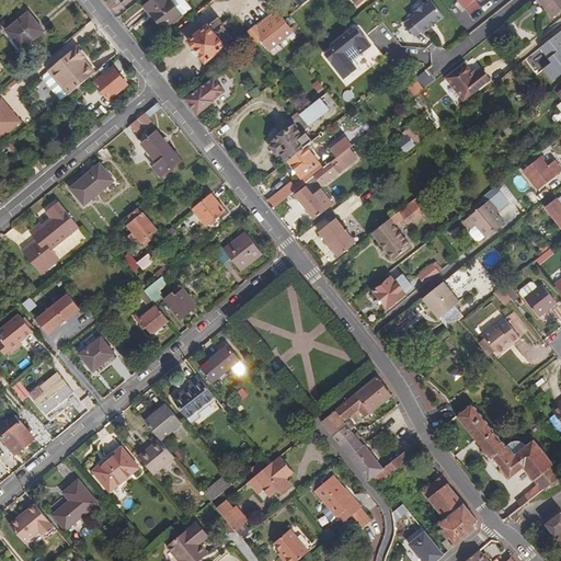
[(152,0),(147,6),(164,29),(182,14),(191,8),(184,0),(152,0)]
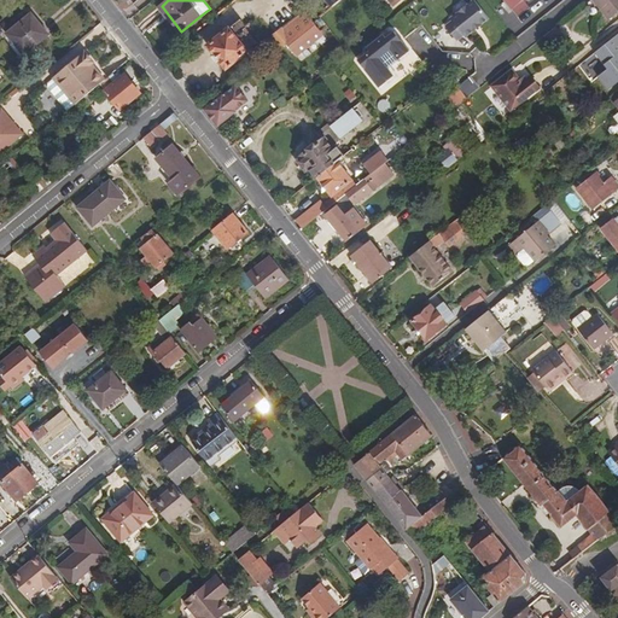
[(488,16),(474,0),(468,0),(466,3),(464,3),(462,3),(460,3),(459,4),(456,7),(456,10),(449,16),(450,18),(444,23),(455,38),(462,33),(464,35),(488,16)]
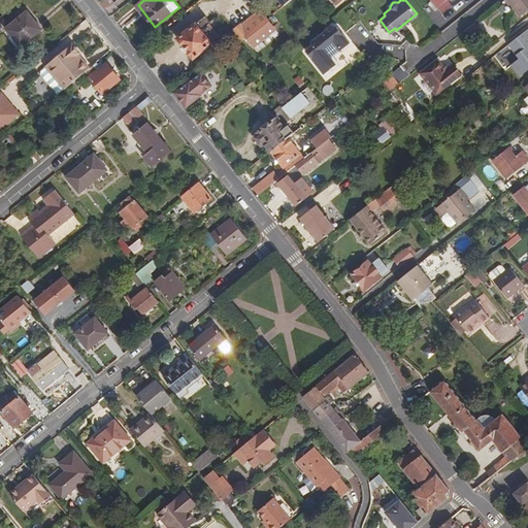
[(527,0),(508,0),(522,15),(527,10),(527,0)]
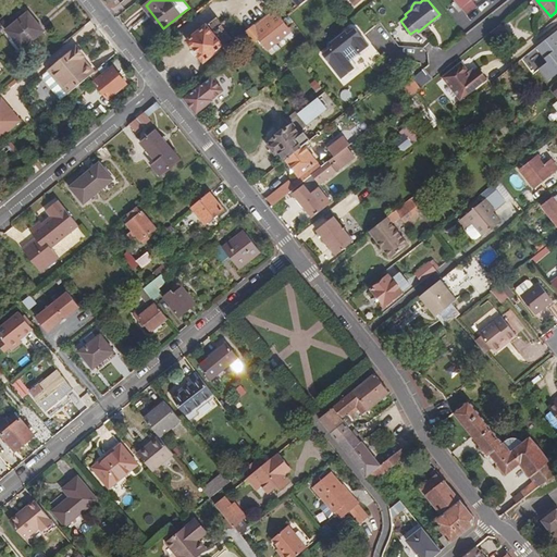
[(283,21),(275,11),(267,19),(274,28),(283,21)]
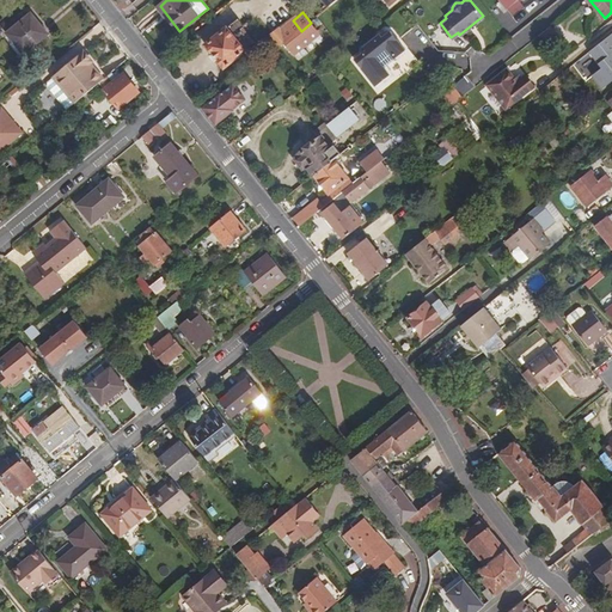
[(47,34),(29,13),(5,34),(23,54),(47,34)]
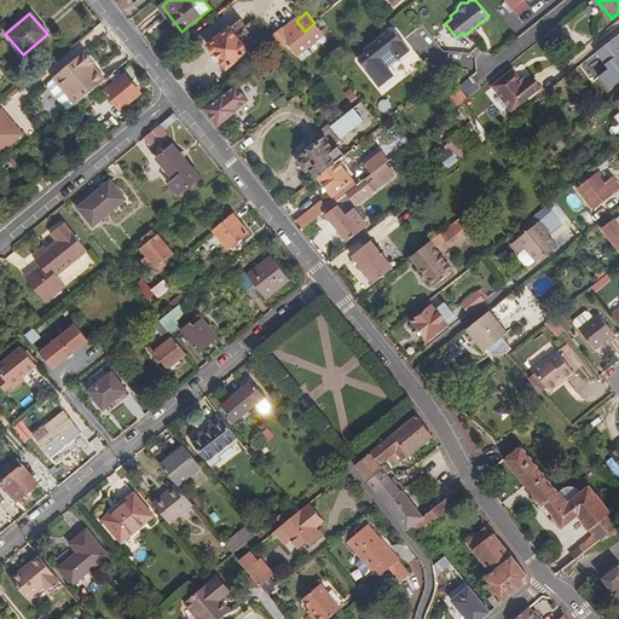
[(226,68),(260,42),(242,19),(209,45),(226,68)]
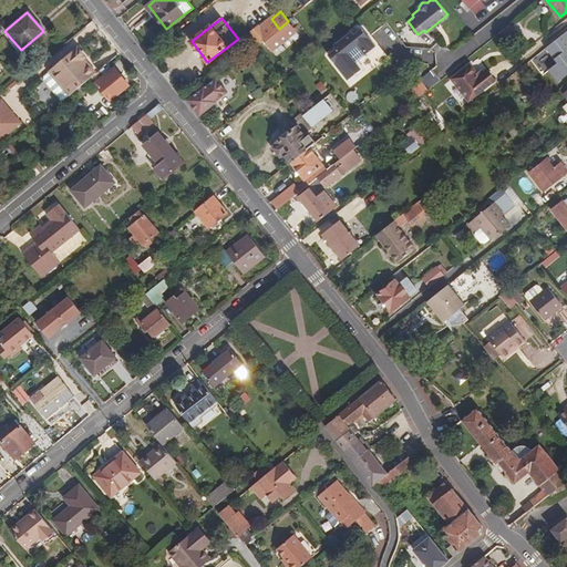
[(279,29),(271,19),(260,28),(267,38),(279,29)]
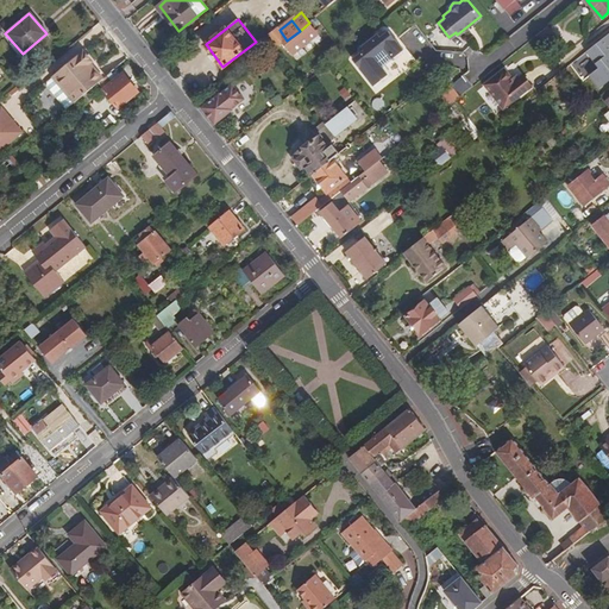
[(550,25),(537,36),(545,48),(559,37),(550,25)]
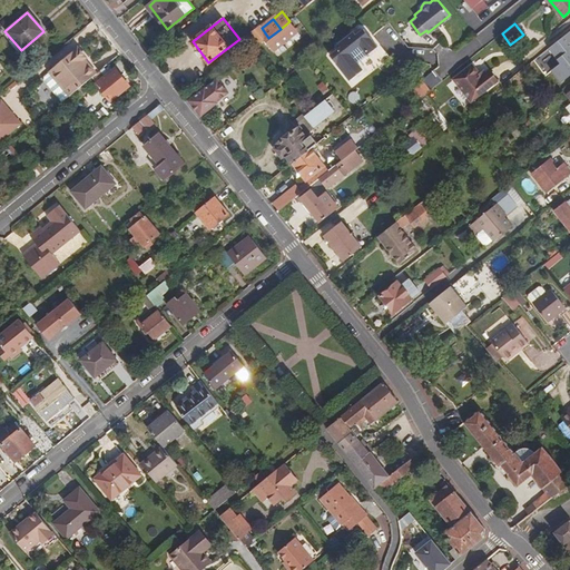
[(252,33),(259,45),(268,38),(262,28),(259,27),(252,33)]
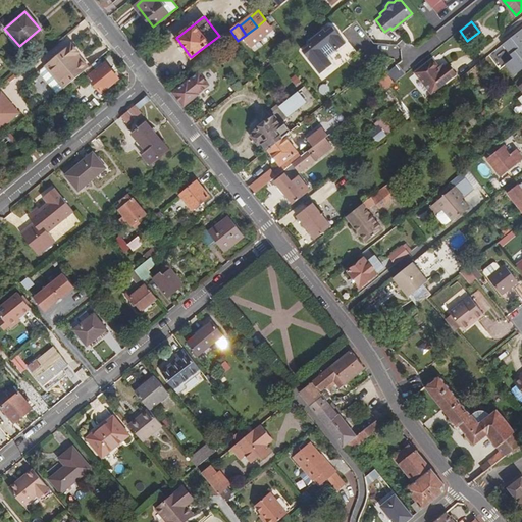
[(303,51),(321,73),(333,63),(328,57),(347,43),(346,42),(333,25),(326,32),(324,29),(310,41),(312,43),(303,51)]
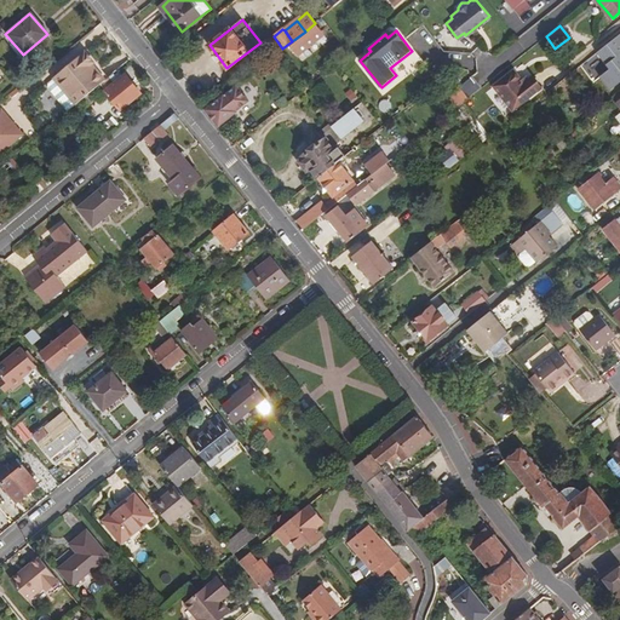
[(619,34),(597,52),(610,68),(601,76),(610,90),(619,81),(619,34)]
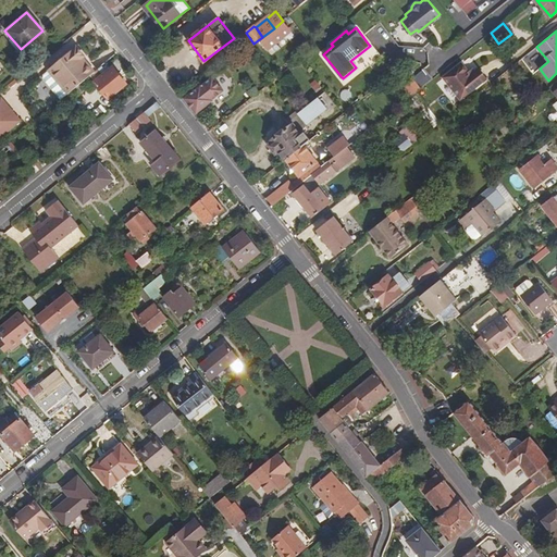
[(381,57),(370,44),(369,45),(370,46),(350,61),(356,67),(360,73),(381,57)]
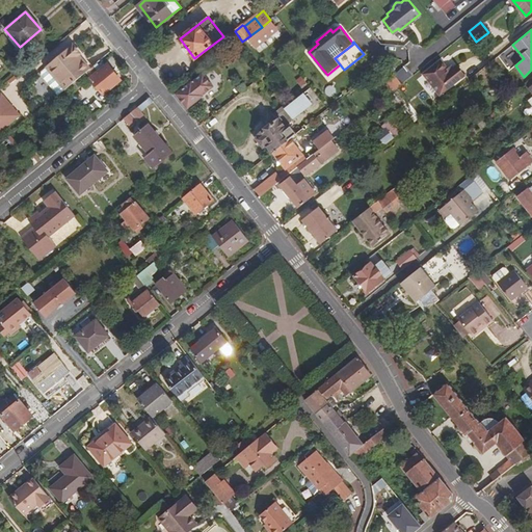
[(86,72),(90,69),(81,59),(80,60),(77,56),(81,54),(75,47),(47,69),(48,70),(43,74),(42,78),(51,89),(58,83),(64,90),(86,72)]
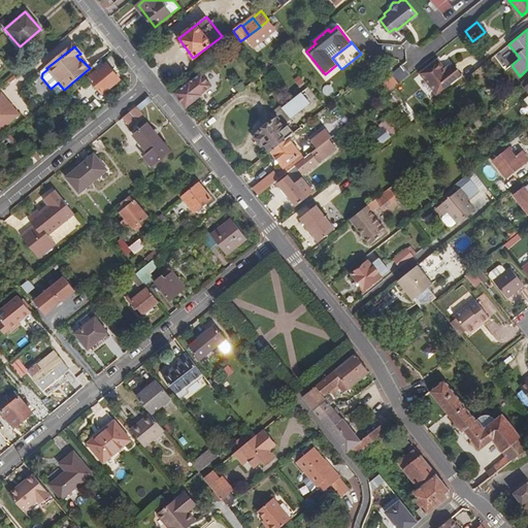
[(453,66),(451,68),(448,70),(446,66),(439,59),(423,72),(438,92),(460,75),(453,66)]
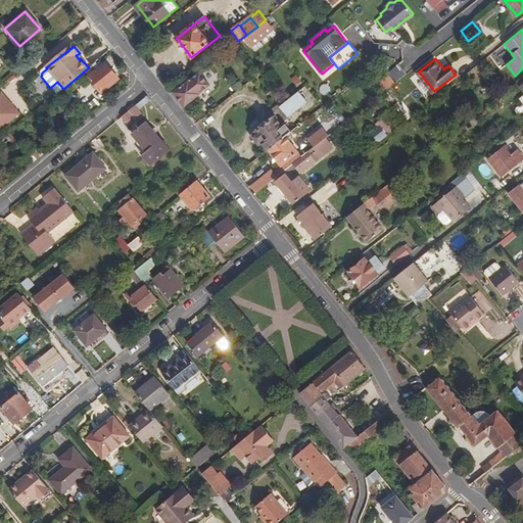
[(100,67),(95,62),(89,67),(85,70),(90,77),(89,78),(101,93),(119,79),(106,63),(100,67)]
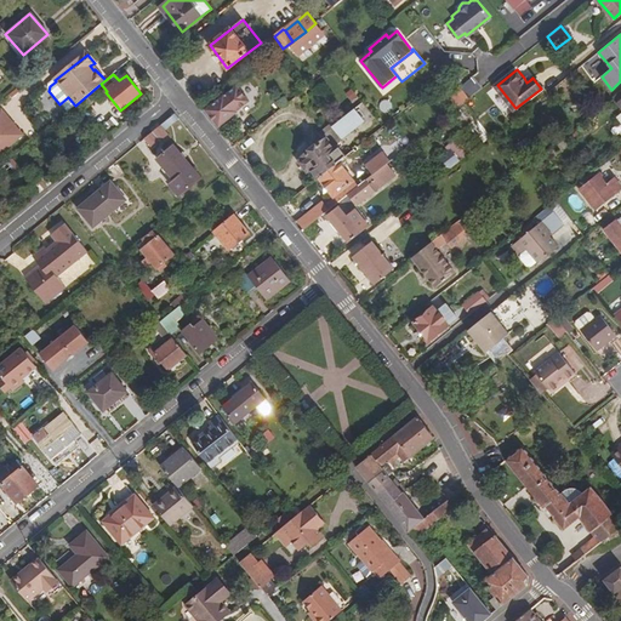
[(474,97),(472,93),(479,89),(474,81),(453,95),(460,107),(474,97)]
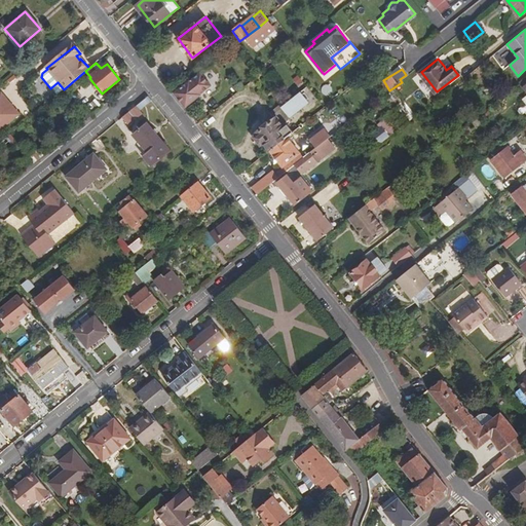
[(200,71),(174,92),(186,108),(212,86),(200,71)]
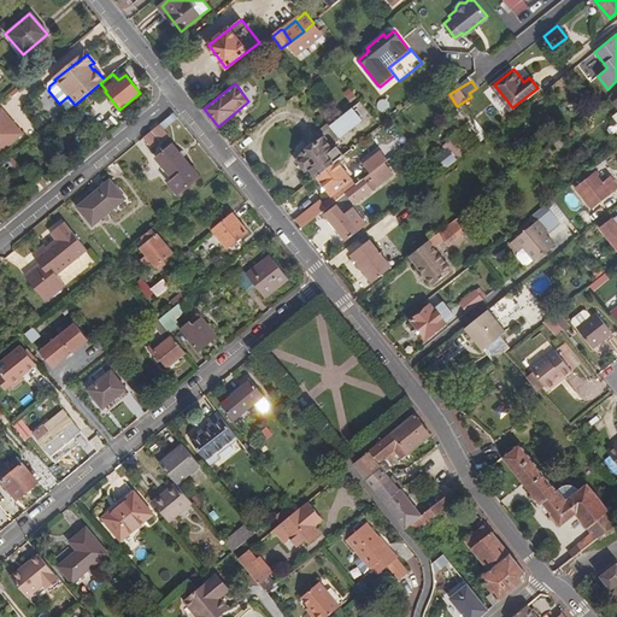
[(86,106),(99,95),(94,90),(81,101),(86,106)]
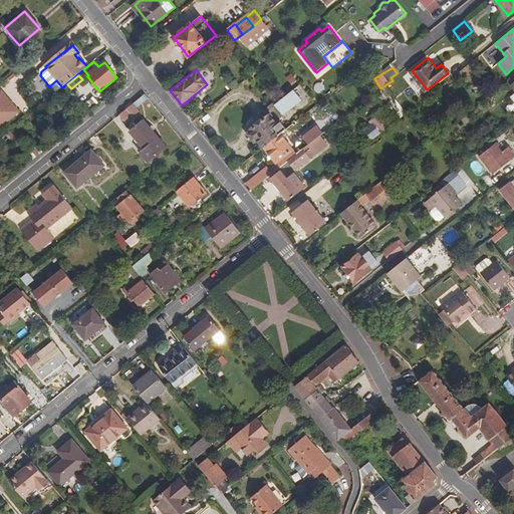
[(55,93),(62,87),(56,80),(49,86),(55,93)]
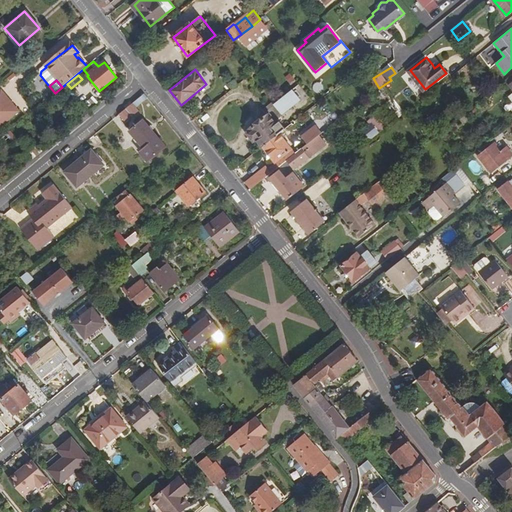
[(256,140),(262,147),(280,133),(285,129),(279,122),(276,124),(275,122),(280,118),(282,114),(300,100),(297,97),(305,91),(299,84),(275,103),(273,100),(262,109),(268,116),(247,132),(254,142),(256,140)]
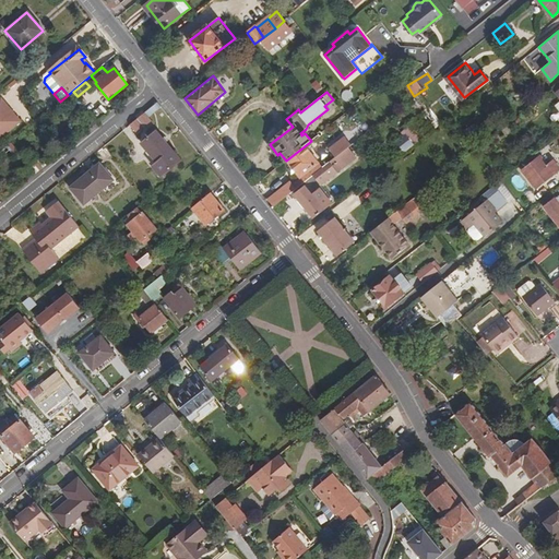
[(0,137),(19,122),(0,100),(0,99),(0,137)]
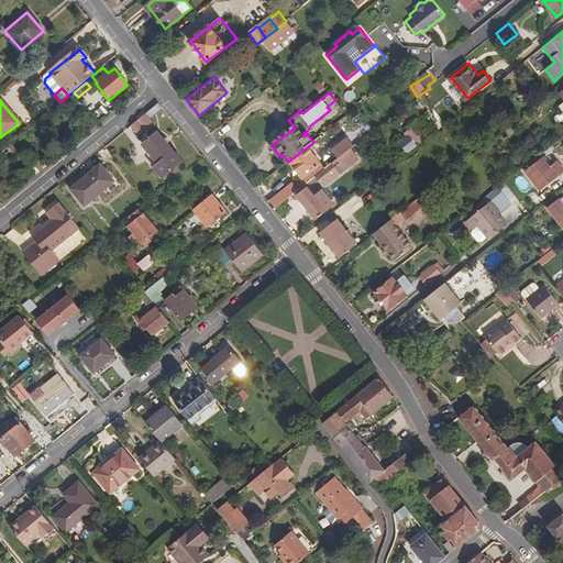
[(146,113),(151,119),(163,108),(159,103),(146,113)]
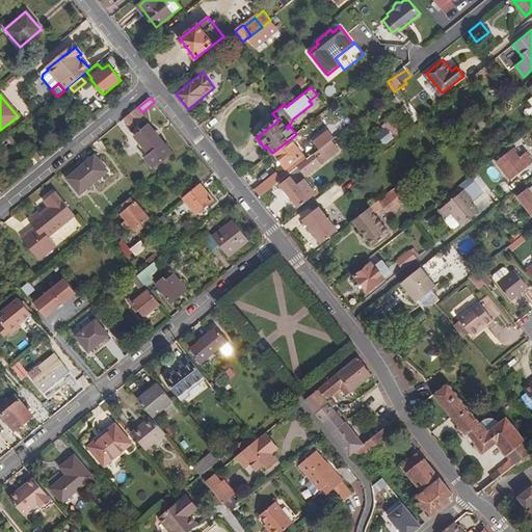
[(138,107),(126,118),(132,127),(139,122),(141,124),(148,118),(142,112),(138,107)]
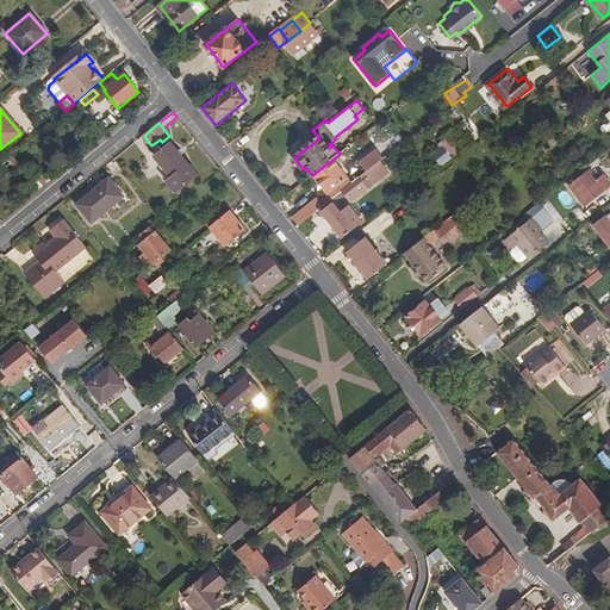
[(93,126),(87,131),(93,138),(98,134),(99,135),(106,130),(101,124),(94,130),(93,126)]
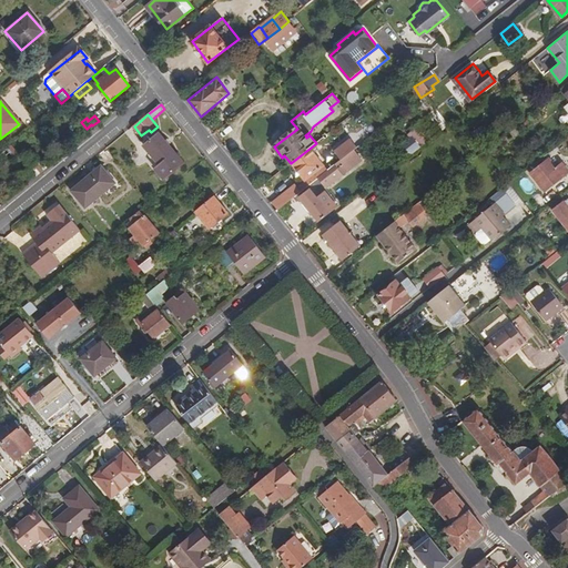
[(401,145),(413,156),(427,141),(415,129),(401,145)]
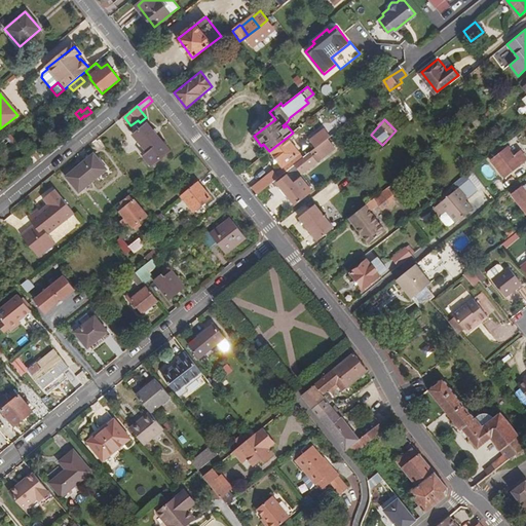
[(145,156),(153,166),(171,151),(148,123),(135,135),(149,152),(145,156)]
